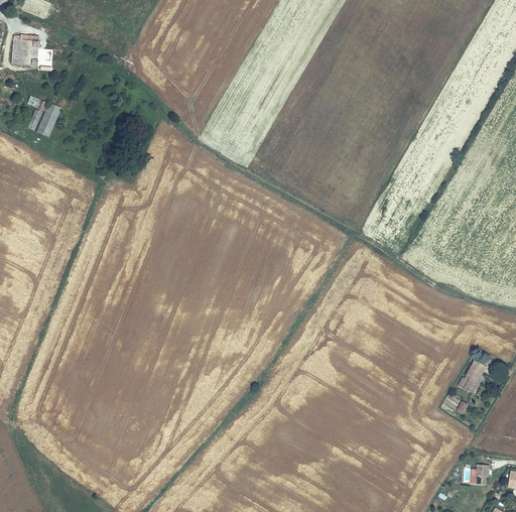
[(36,37),(14,35),(11,62),(25,65),(37,67),(39,40),(36,40),(36,37)]
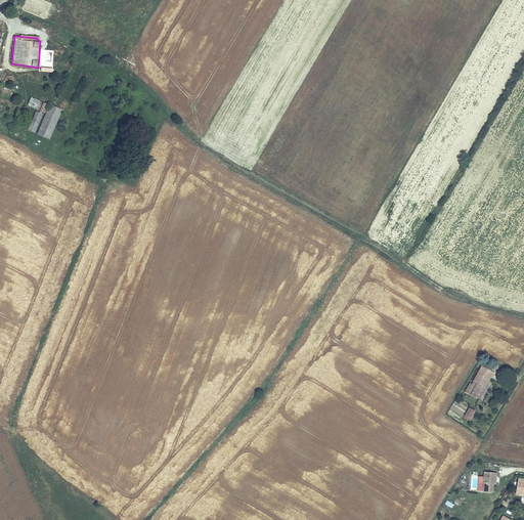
[(50,105),(32,98),(29,104),(48,112),(50,105)]
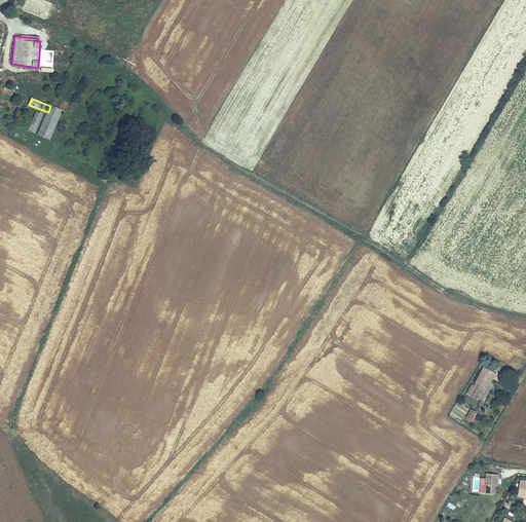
[(65,111),(52,106),(47,118),(40,136),(52,141),(65,111)]
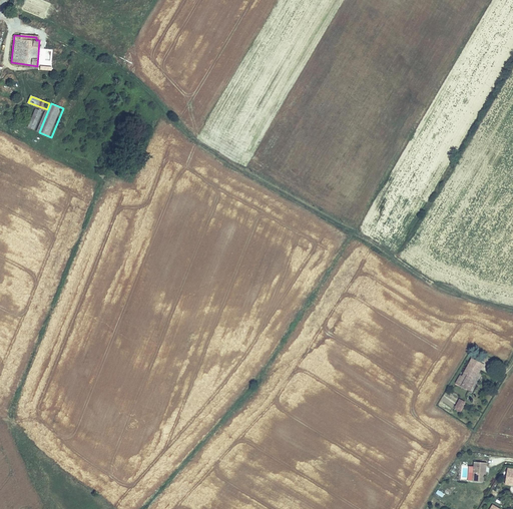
[(43,114),(36,111),(29,128),(37,131),(43,114)]
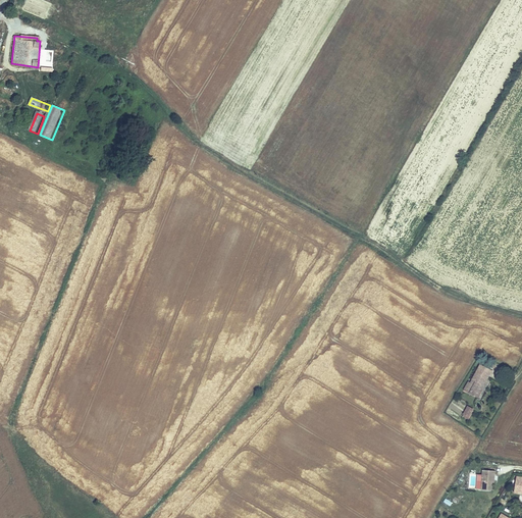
[(486,376),(489,370),(478,365),(475,371),(486,376)]
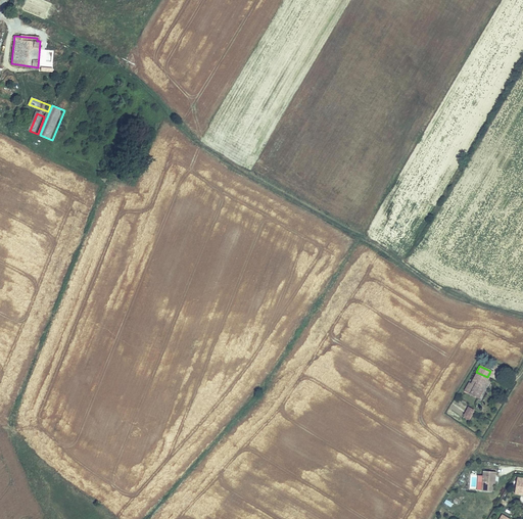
[(476,372),(471,383),(468,382),(464,390),(477,396),(487,377),(476,372)]
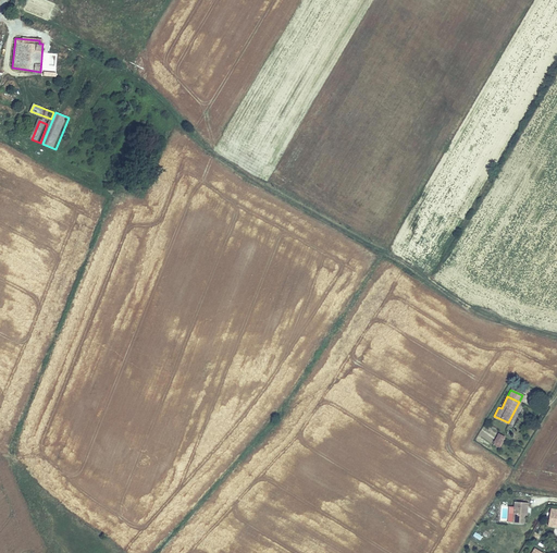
[(500,444),(504,437),(498,433),(494,441),(500,444)]
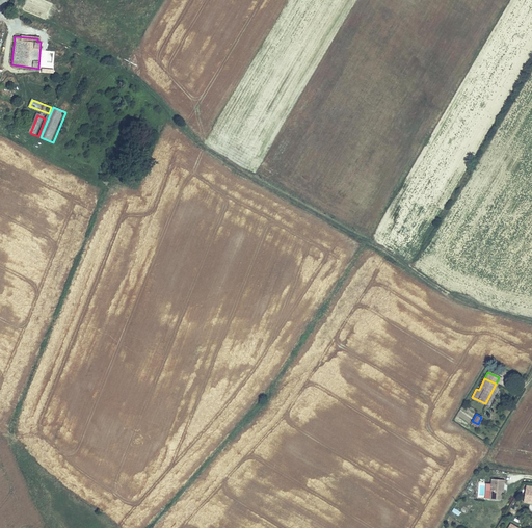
[(490,496),(502,496),(502,487),(504,487),(505,475),(491,474),(490,496)]
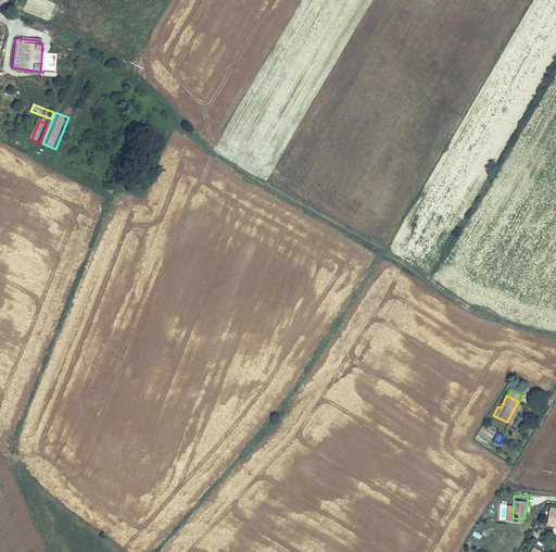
[(531,542),(528,551),(540,551),(542,546),(531,542)]
